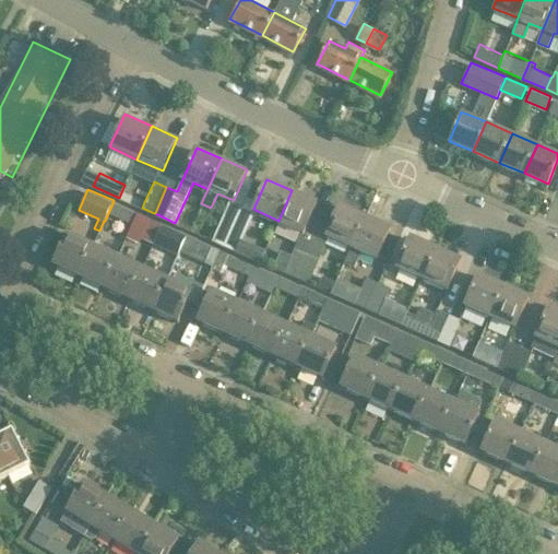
[(292,190),(279,221),(304,232),(317,201),(292,190)]
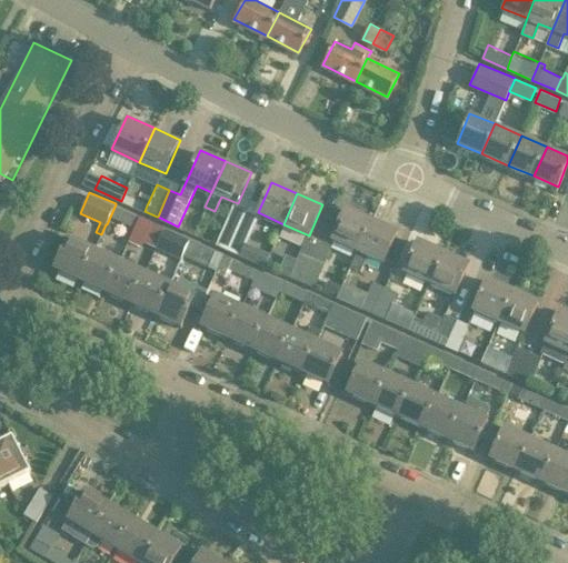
[(111,214),(136,225),(140,215),(116,204),(111,214)]
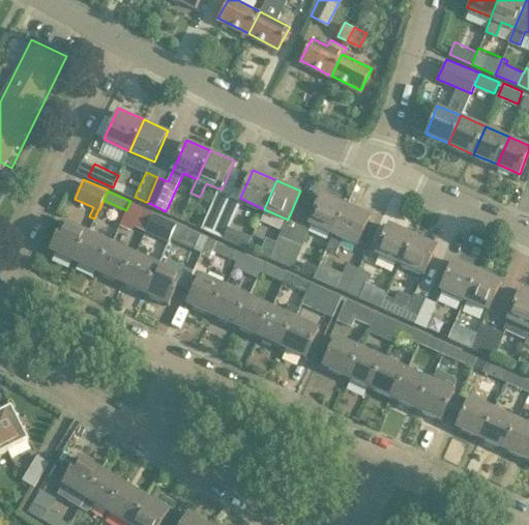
[(310,222),(333,233),(346,204),(322,194),(310,222)]
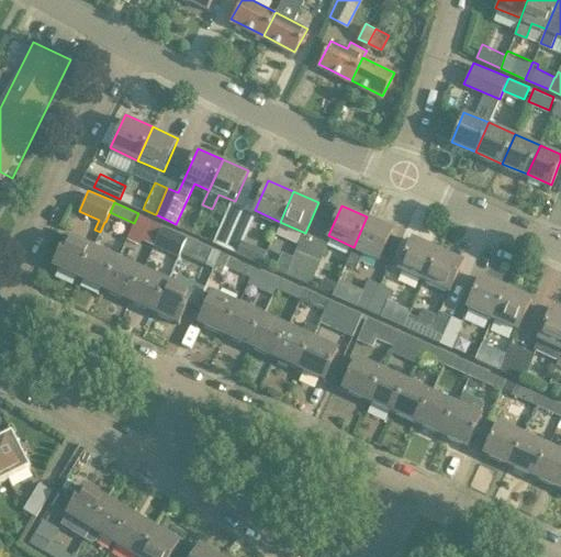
[(138,213),(134,223),(130,233),(141,238),(149,219),(138,213)]
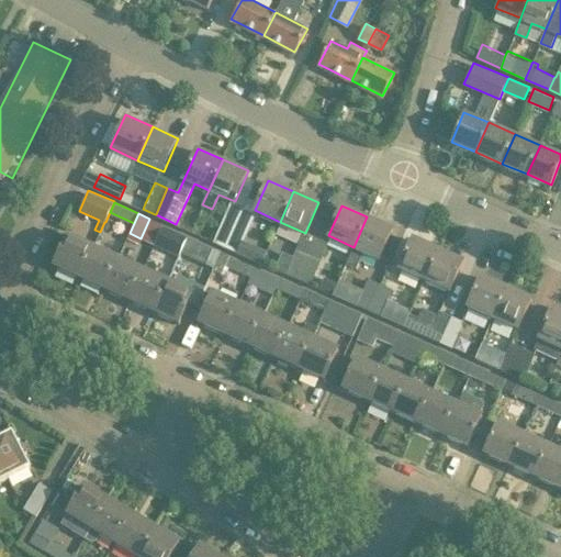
[(226,246),(238,219),(226,213),(214,241),(226,246)]
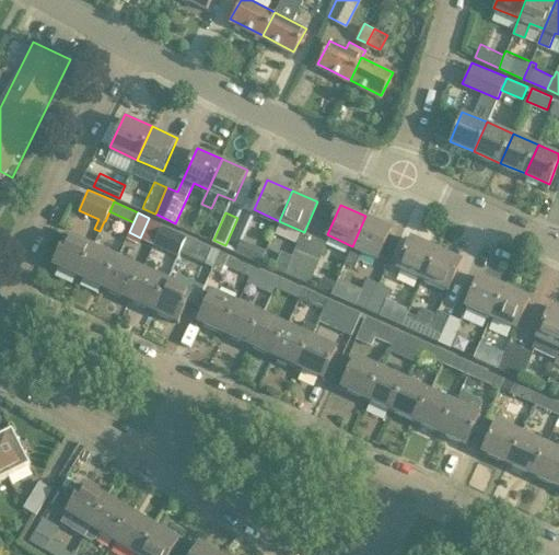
[(377,257),(392,228),(365,216),(352,246),(346,261),(354,265),(361,250),(377,257)]
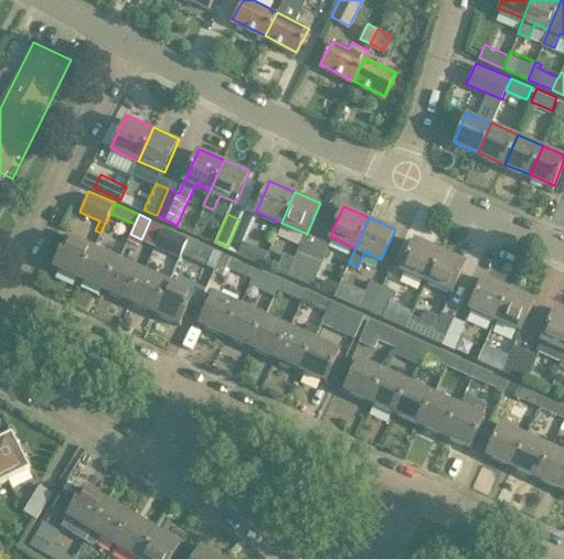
[(252,225),(240,219),(227,247),(240,253),(252,225)]
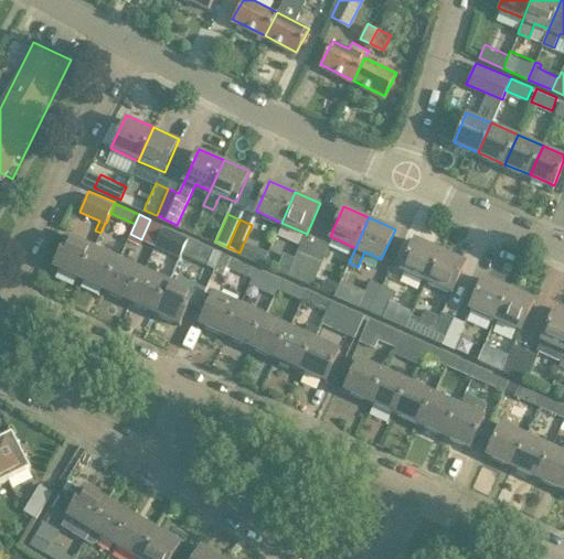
[(159,235),(184,246),(189,236),(165,225),(159,235)]
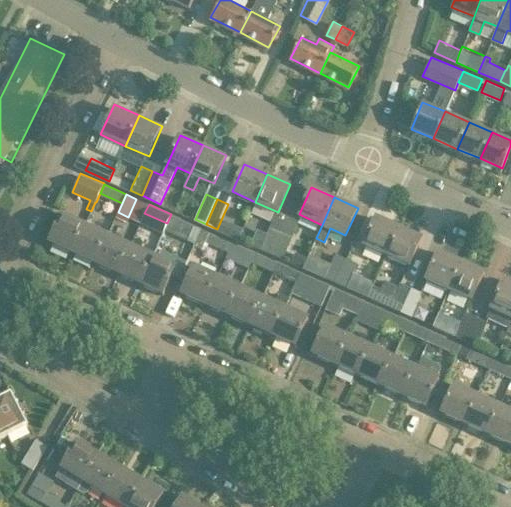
[(49,240),(72,251),(85,223),(62,212),(49,240)]
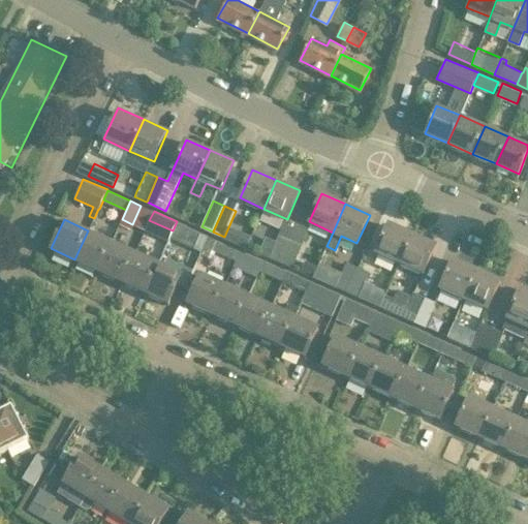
[(177,221),(173,230),(196,242),(200,233),(177,221)]
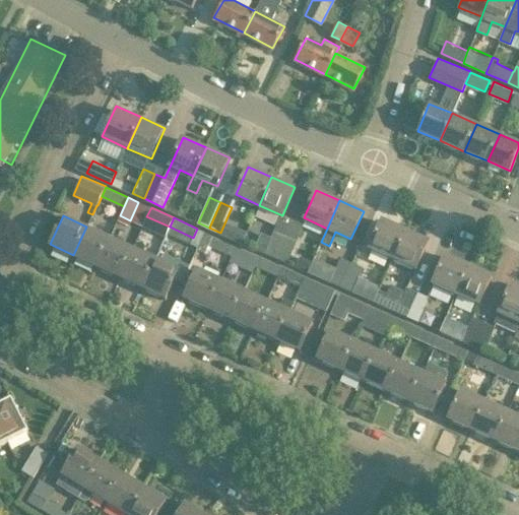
[(370,247),(392,257),(404,230),(382,219),(370,247)]
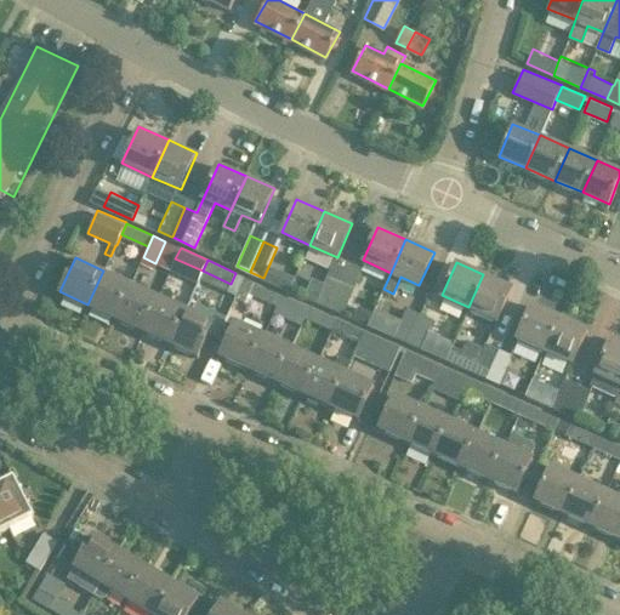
[(87,305),(115,317),(131,283),(103,271),(87,305)]
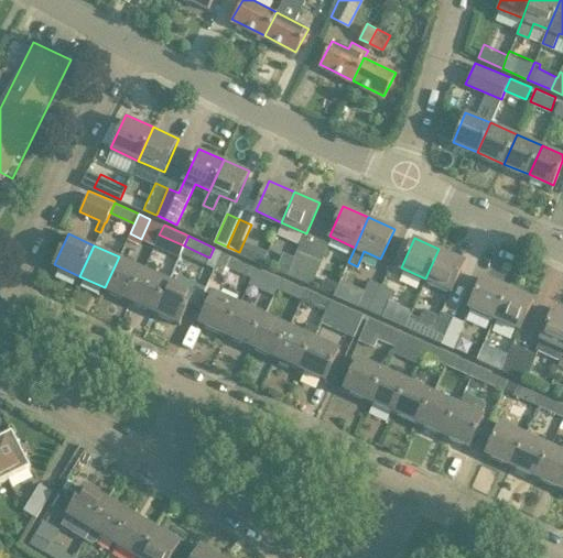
[(311,252),(299,247),(287,273),(299,277),(311,252)]
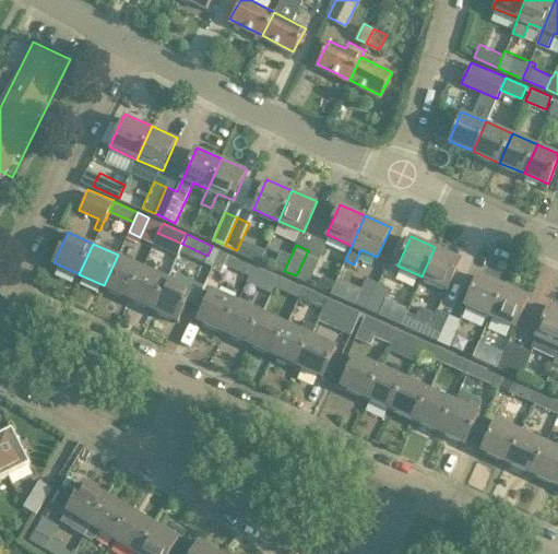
[(448,289),(461,258),(435,247),(422,277),(448,289)]
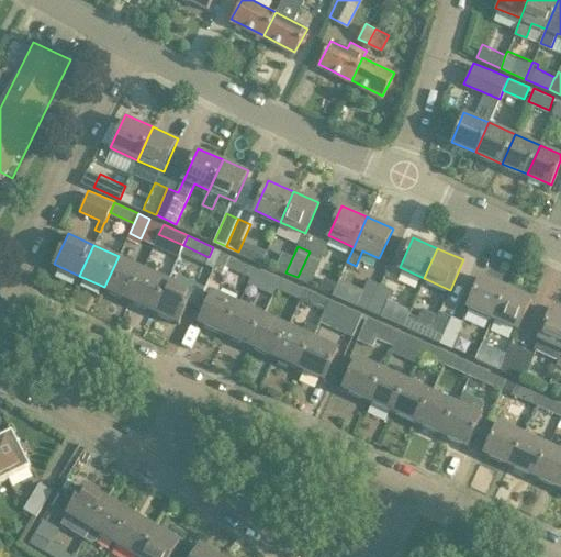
[(229,266),(250,275),(255,265),(222,251),(213,268),(226,274),(229,266)]
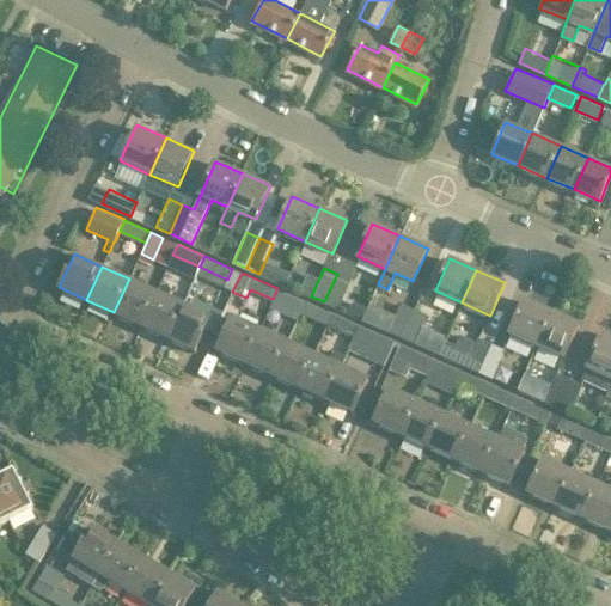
[(350,279),(337,274),(324,301),(338,308),(350,280),(350,279)]
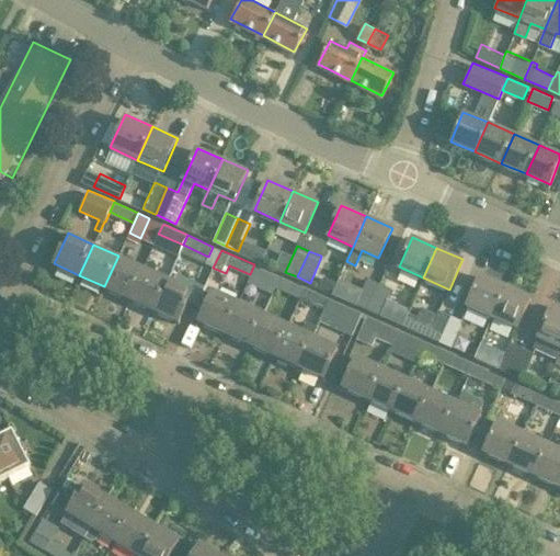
[(129,298),(143,268),(118,256),(104,286),(129,298)]
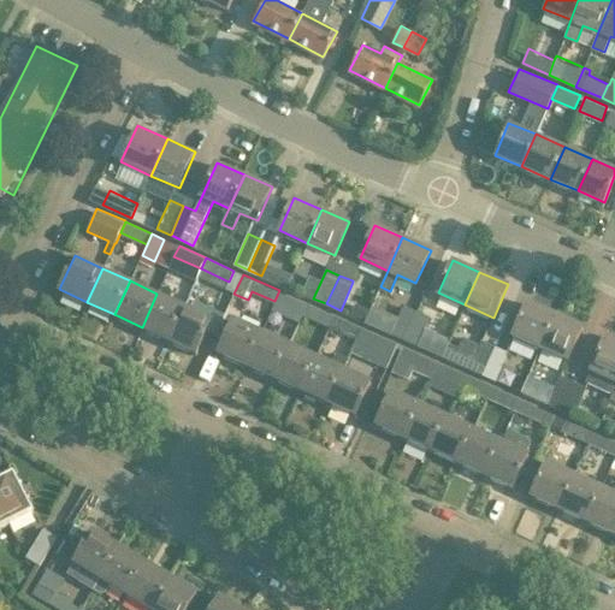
[(307,302),(279,290),(275,301),(302,313),(307,302)]
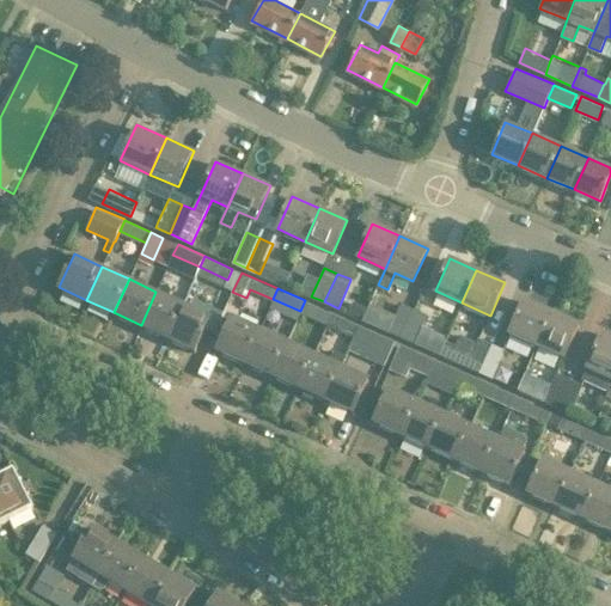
[(141,325),(167,337),(183,304),(156,292),(141,325)]
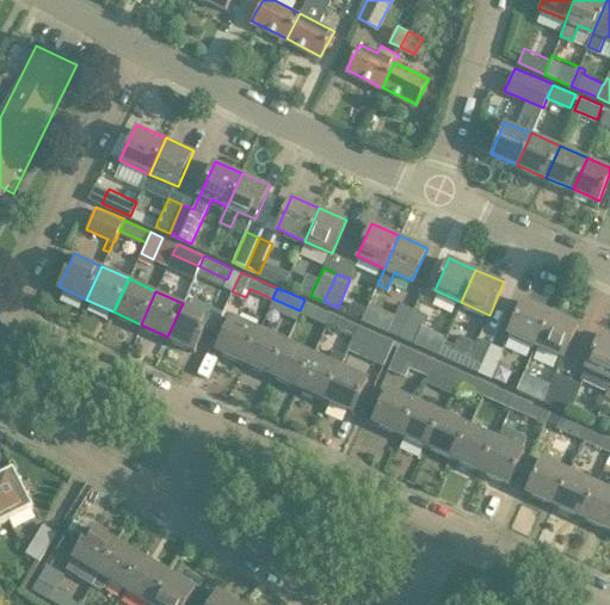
[(509,332),(536,344),(550,310),(523,298),(509,332)]
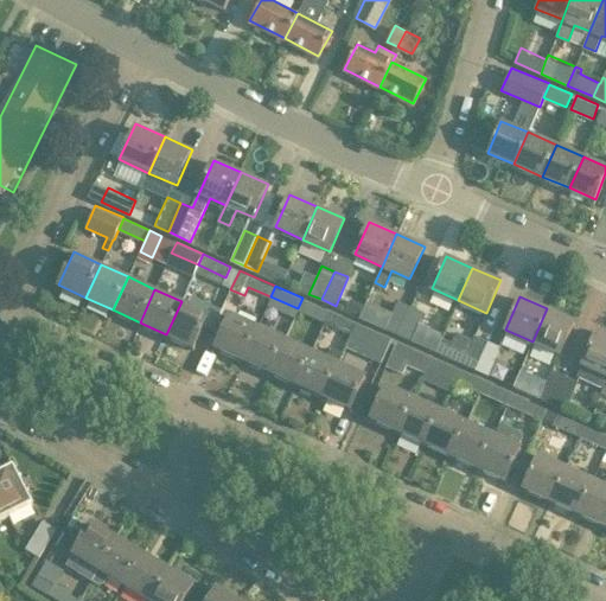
[(298,308),(323,320),(329,309),(303,298),(298,308)]
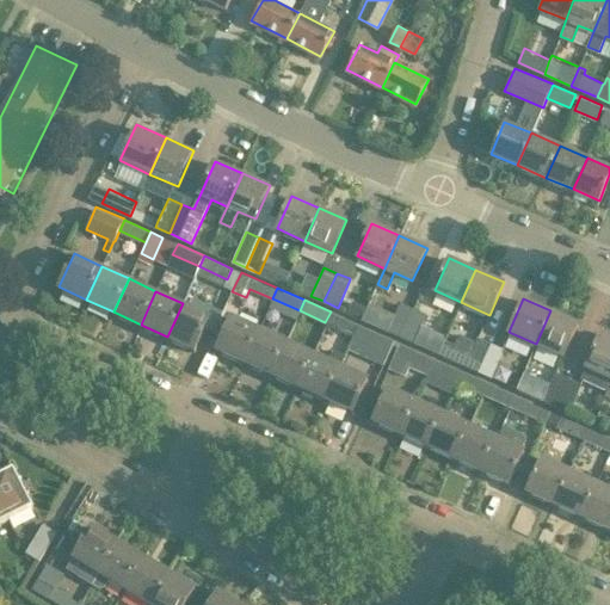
[(387,329),(401,335),(414,307),(400,301),(387,329)]
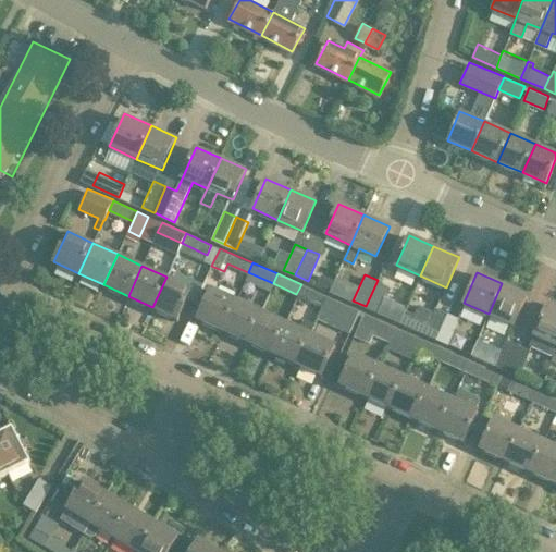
[(193,289),(167,277),(152,307),(178,319),(193,289)]
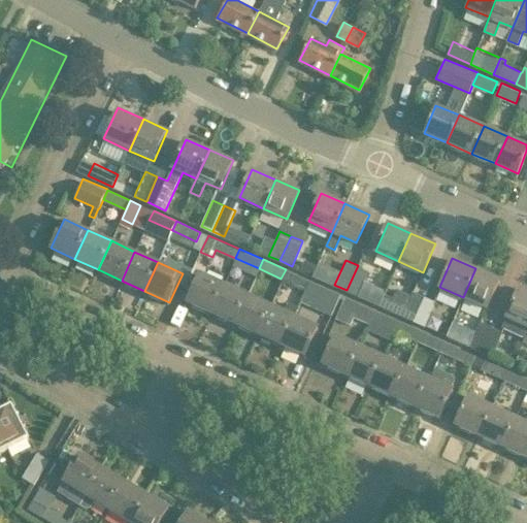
[(358,295),(369,270),(358,265),(347,290),(358,295)]
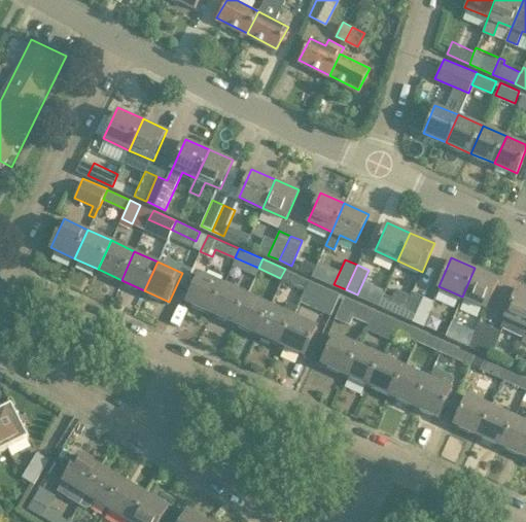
[(499,279),(475,268),(462,297),(486,307),(499,279)]
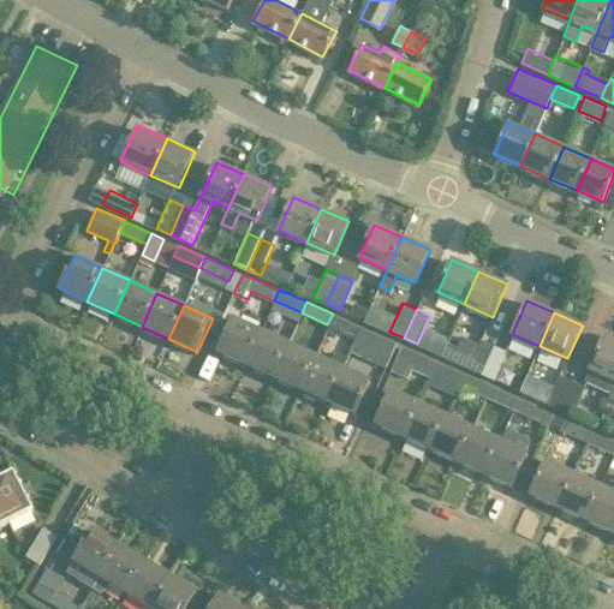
[(327,324),(356,336),(361,326),(333,314),(327,324)]
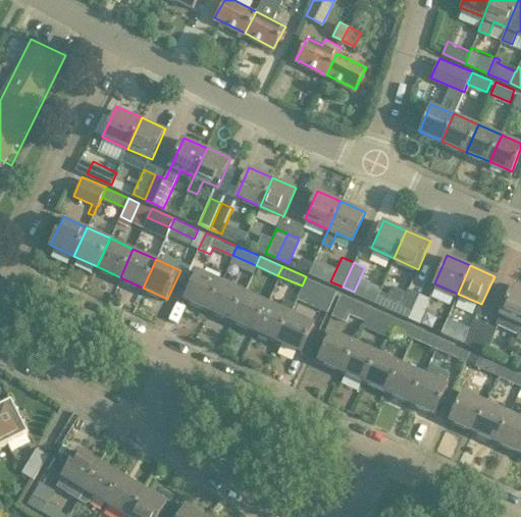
[(185,298),(208,308),(221,279),(198,269),(185,298)]
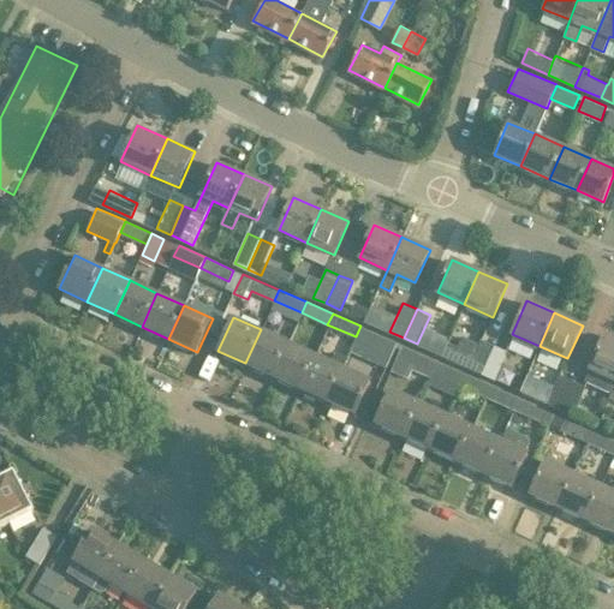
[(381,348),(375,360),(387,365),(397,342),(361,326),(356,336),(381,348)]
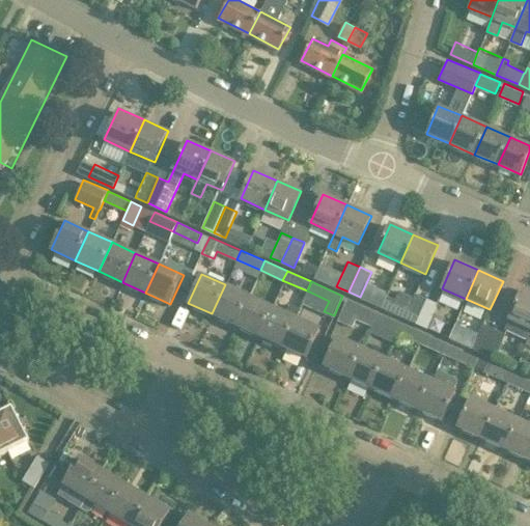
[(212,313),(235,324),(249,295),(225,284),(212,313)]
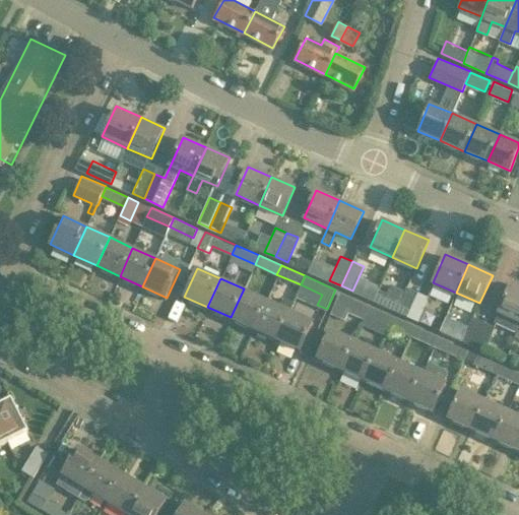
[(495,321),(518,331),(518,286),(512,283),(499,312),(495,321)]
